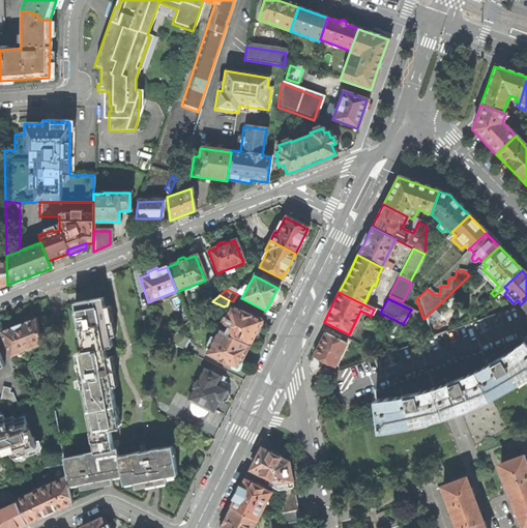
[(100,299),(72,304),(82,351),(76,352),(77,354),(75,354),(88,433),(87,433),(89,442),(90,442),(92,452),(112,448),(109,431),(118,429),(118,427),(119,427),(118,420),(117,420),(116,416),(117,415),(116,409),(115,409),(111,388),(115,387),(113,373),(110,357),(105,358),(103,349),(110,348),(109,339),(114,338),(110,320),(108,308),(103,309),(100,299)]
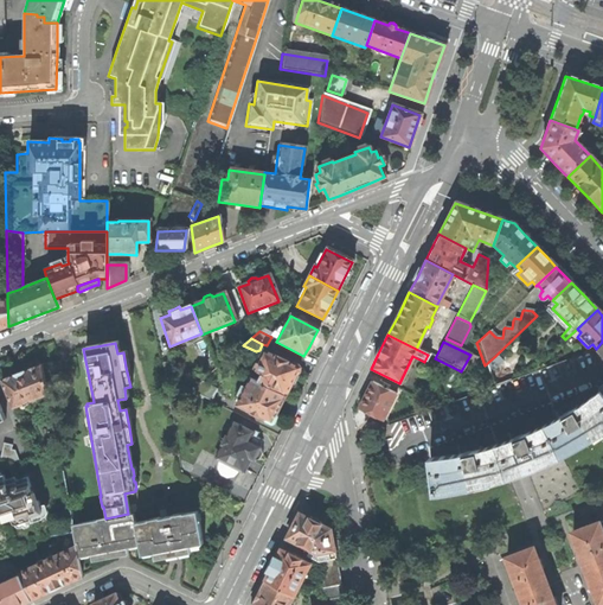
[(293,380),(297,369),(263,351),(261,351),(252,371),(262,376),(257,384),(283,397),(293,380)]
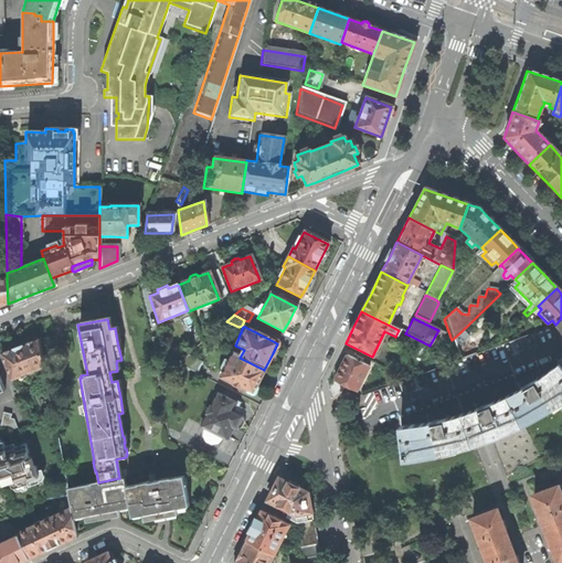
[(467,338),(462,331),(452,340),(455,350),(467,338)]
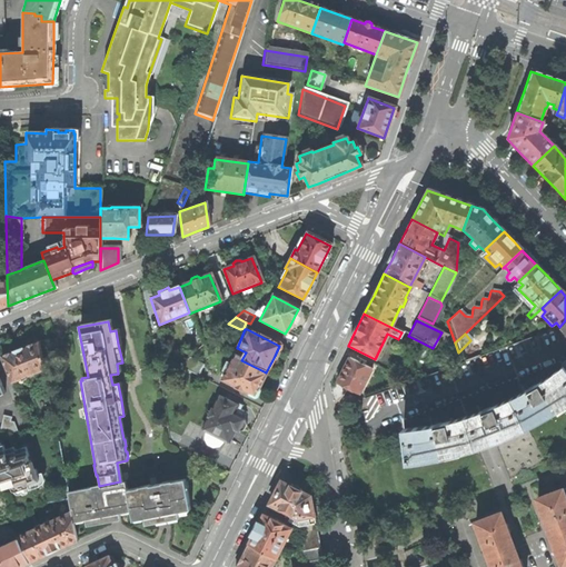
[(55,339),(37,342),(39,351),(57,347),(55,339)]
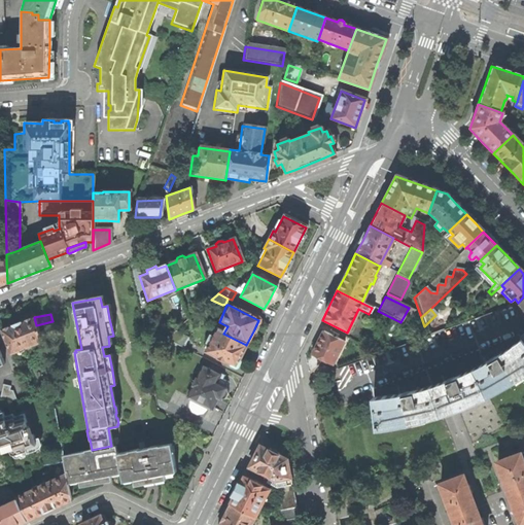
[(142,331),(150,329),(147,315),(139,316),(142,331)]
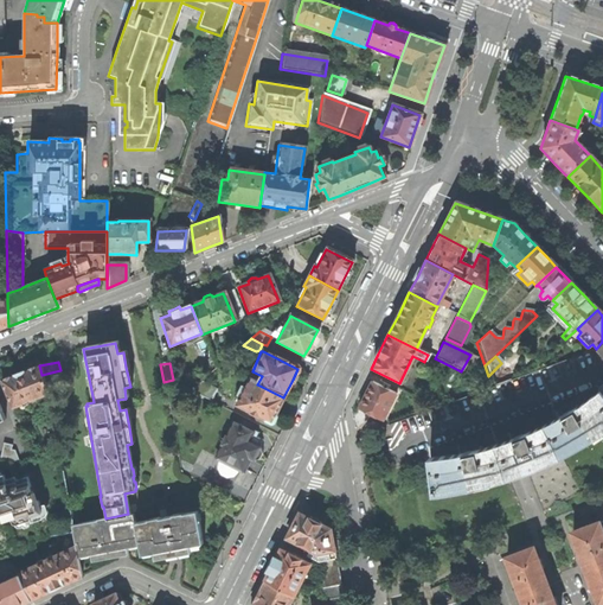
[(10,406),(11,409),(45,395),(42,375),(39,365),(2,380),(0,381),(0,383),(5,393),(2,394),(7,406),(10,406)]
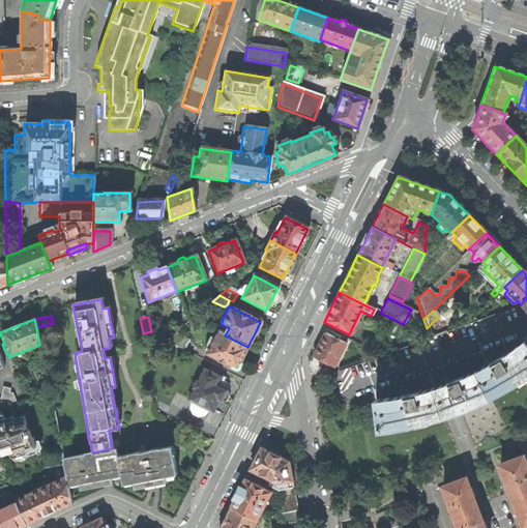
[(241,358),(247,347),(225,335),(217,331),(205,355),(229,368),(230,369),(235,372),(237,371),(240,365),(239,363),(241,358)]
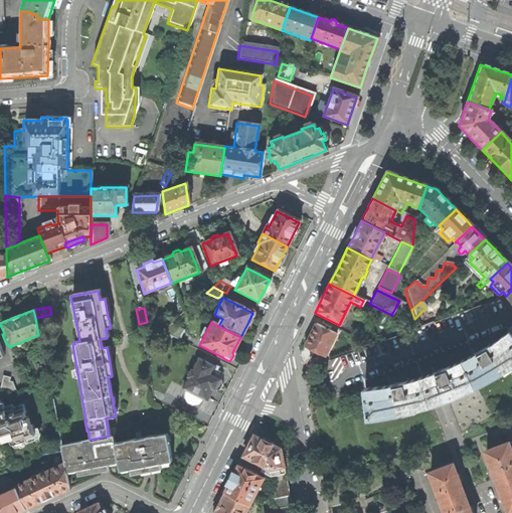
[(177,341),(182,331),(169,324),(160,333),(177,341)]
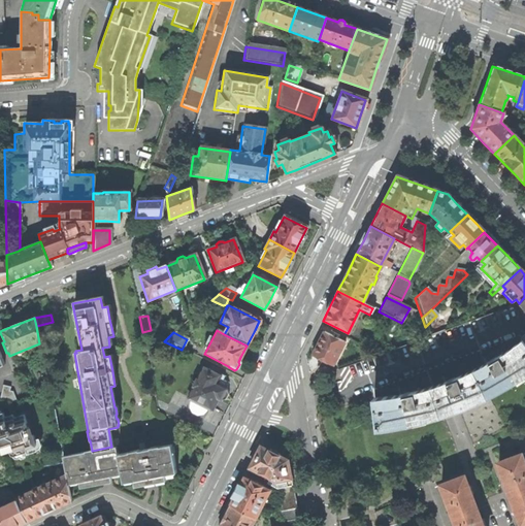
[(309,356),(331,367),(342,343),(322,333),(316,344),(309,356)]
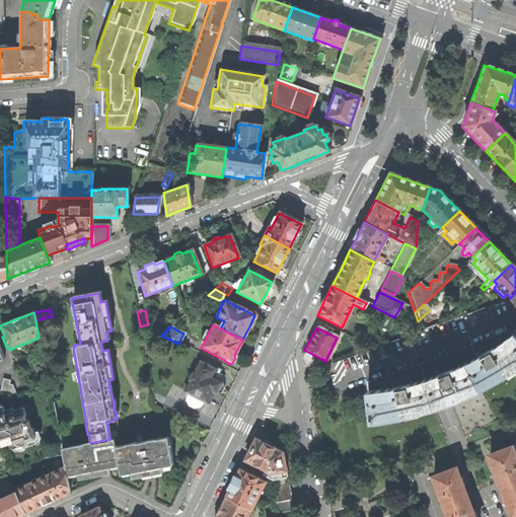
[(515,339),(513,335),(507,339),(500,344),(488,351),(485,347),(480,350),(474,353),(477,357),(464,364),(478,392),(485,389),(496,383),(507,377),(515,372),(515,371),(515,339)]
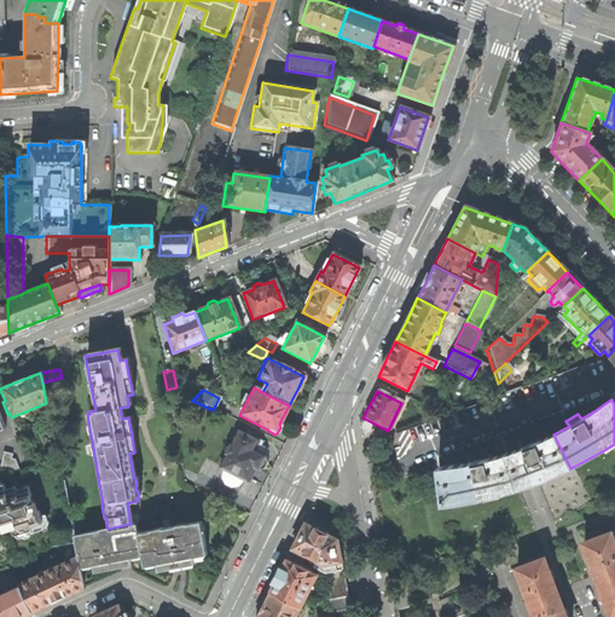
[(255,443),(235,433),(218,467),(222,470),(221,472),(220,478),(224,485),(230,488),(237,486),(241,483),(242,480),(247,482),(251,470),(255,472),(262,470),(265,466),(266,463),(262,457),(262,456),(250,451),(255,443)]
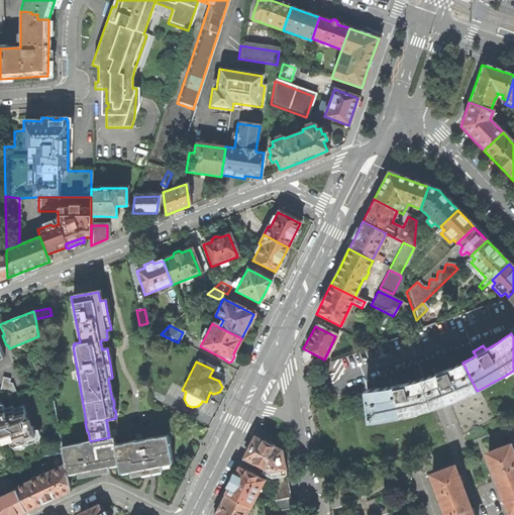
[(468,396),(477,391),(463,363),(452,368),(446,371),(443,366),(438,368),(433,370),(435,375),(428,378),(421,380),(430,410),(435,408),(445,404),(456,400),(468,396)]
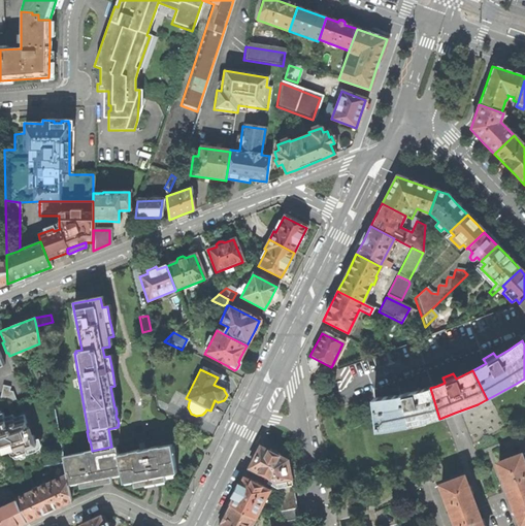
[(1,387),(0,391),(0,400),(14,403),(10,393),(7,392),(8,388),(1,387)]
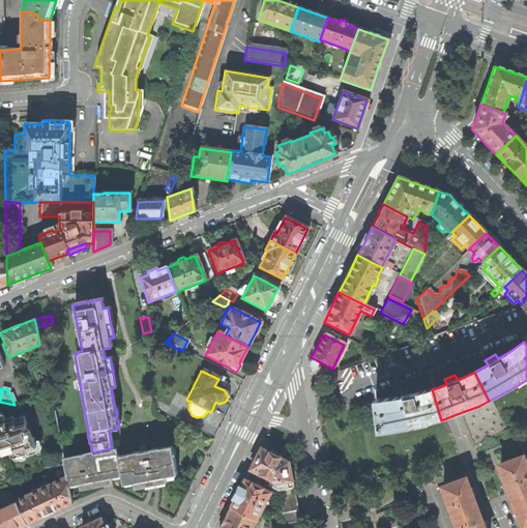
[(431,422),(441,420),(432,389),(420,392),(413,394),(412,389),(406,390),(401,391),(402,397),(391,399),(381,400),(373,401),(377,434),(385,433),(397,431),(409,429),(420,426),(431,422)]
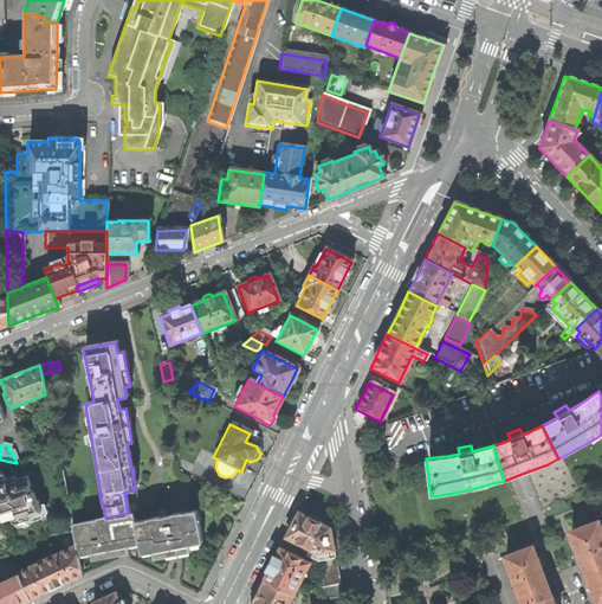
[(0,516),(8,514),(10,519),(17,516),(19,524),(41,516),(37,502),(33,503),(25,477),(13,481),(12,477),(2,481),(1,475),(0,476),(0,516)]
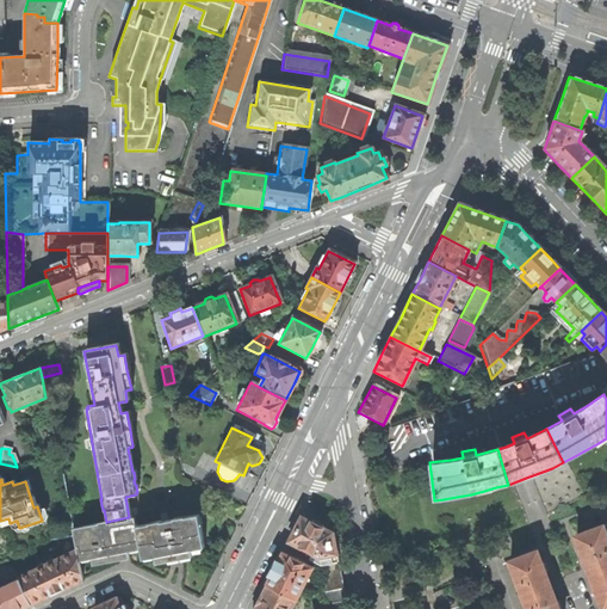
[(131,529),(129,517),(106,522),(95,524),(95,526),(70,530),(75,552),(76,563),(90,560),(91,566),(118,561),(127,559),(125,553),(138,551),(141,560),(153,558),(153,564),(171,561),(191,558),(190,551),(202,548),(197,516),(184,520),(184,518),(172,520),(173,521),(160,523),(148,524),(148,526),(131,529)]
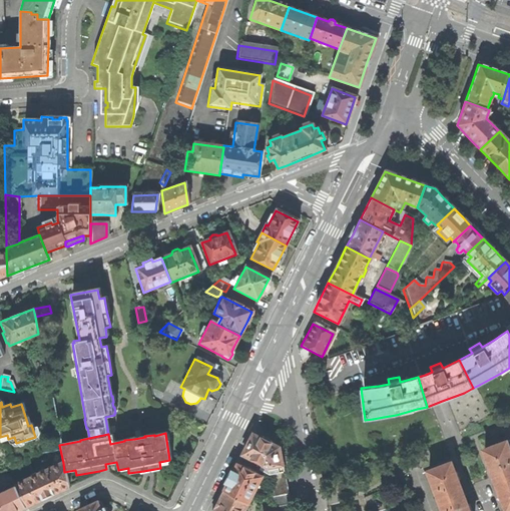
[(261,465),(258,471),(268,476),(272,497),(287,495),(278,448),(251,435),(244,448),(240,456),(249,460),(250,460),(261,465)]
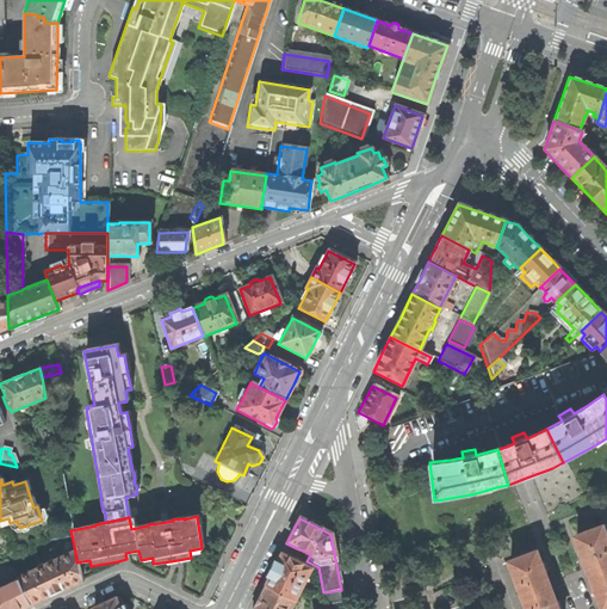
[(602,608),(606,606),(606,529),(606,526),(584,534),(574,539),(578,551),(578,549),(582,558),(581,558),(589,578),(593,589),(594,589),(596,596),(595,597),(600,608),(602,608)]
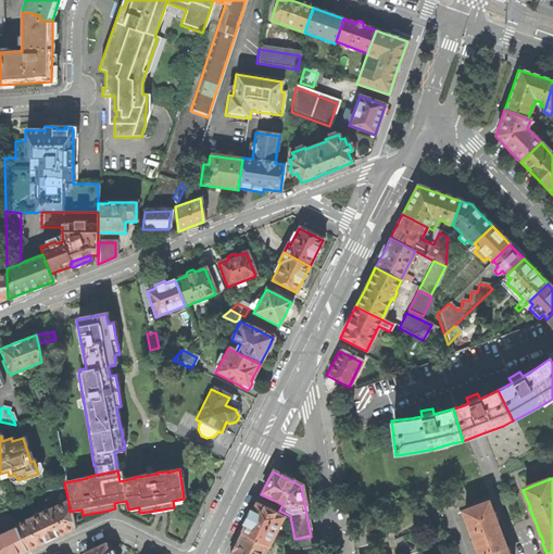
[(62,534),(73,529),(70,512),(68,502),(39,515),(51,539),(62,534)]
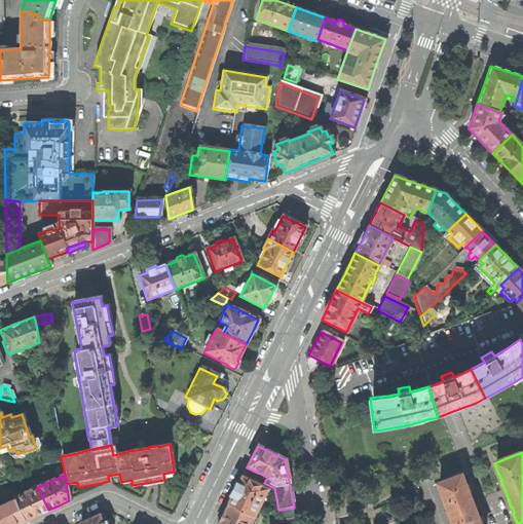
[(478,523),(474,510),(460,476),(433,486),(443,513),(442,514),(445,521),(446,520),(447,523),(478,523)]
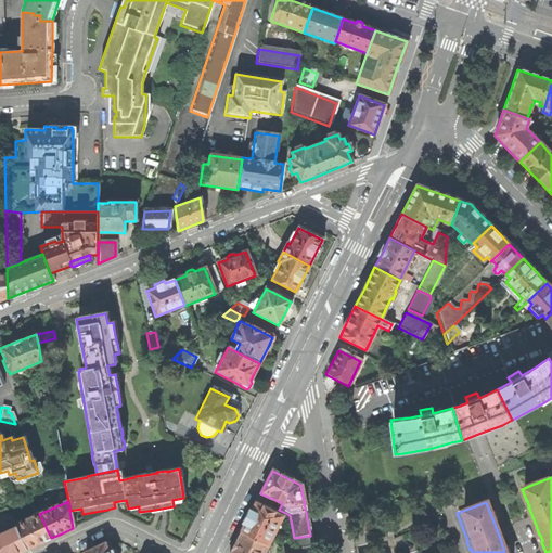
[(247,519),(241,532),(267,545),(281,516),(273,512),(274,512),(267,508),(267,509),(255,503),(247,519)]
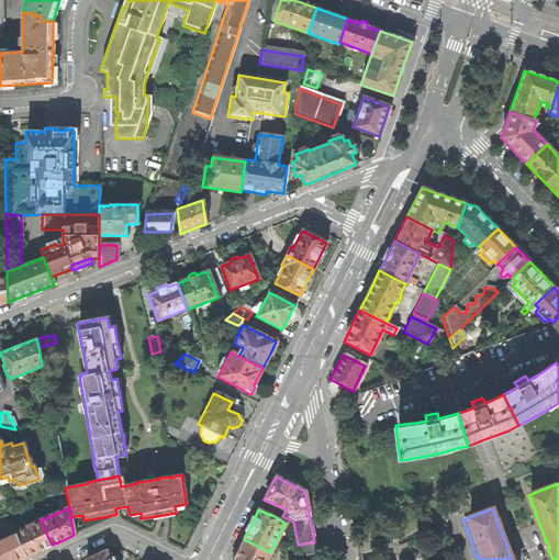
[(41,550),(52,545),(40,521),(15,533),(17,534),(26,557),(41,550)]
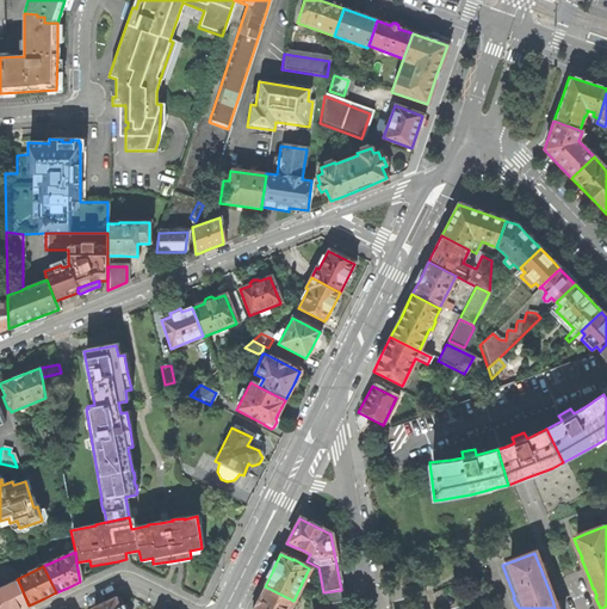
[(22,608),(29,606),(18,580),(0,589),(0,608),(22,608)]
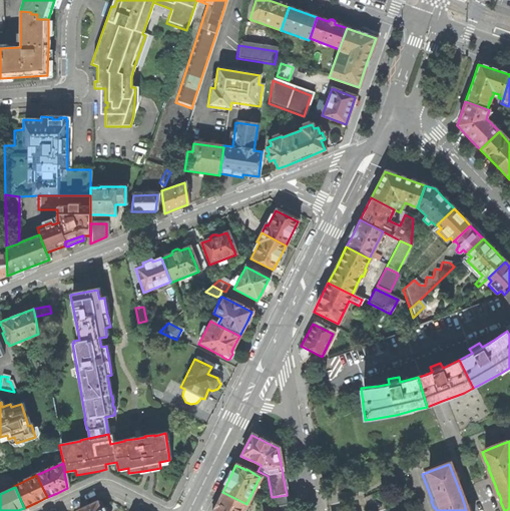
[(242,510),(246,504),(222,492),(215,505),(212,510),(242,510)]
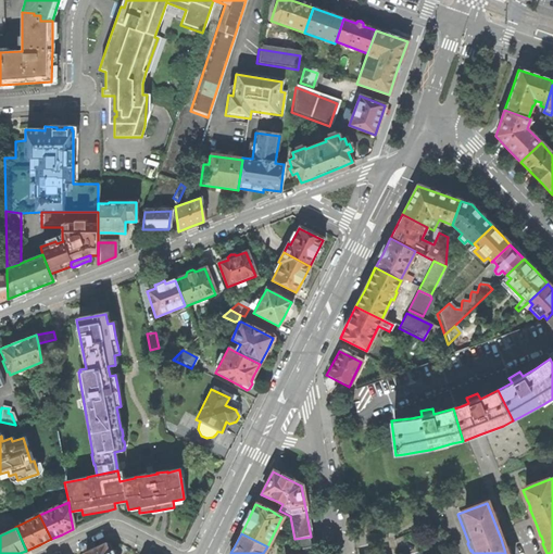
[(313,549),(311,537),(294,539),(293,539),(297,552),(313,549)]
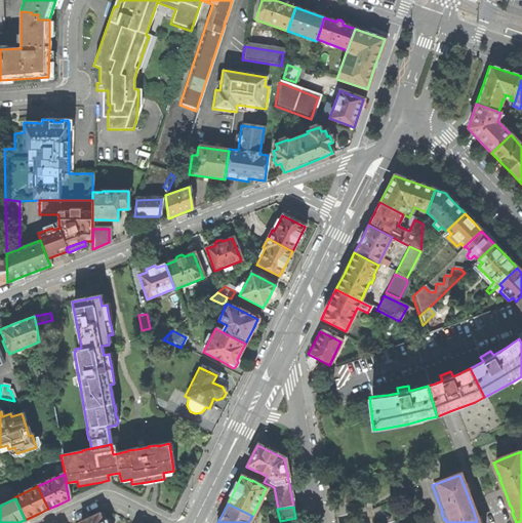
[(106,522),(105,521),(103,522),(98,514),(88,519),(80,522),(106,522)]
